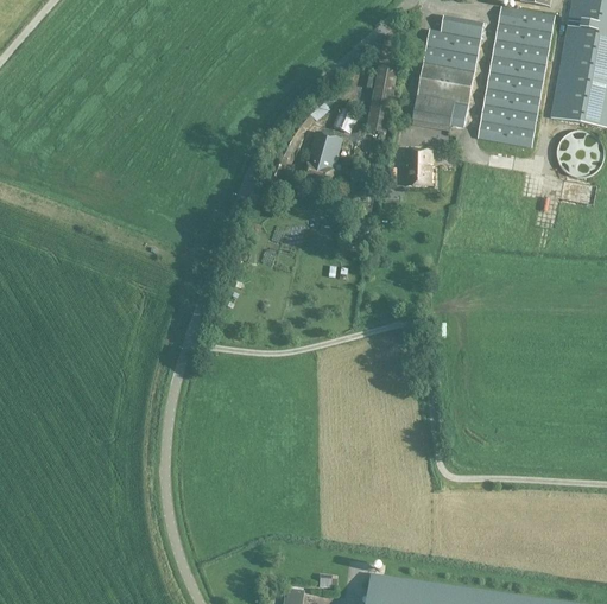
[(606,127),(606,0),(569,0),(549,116),(606,127)]
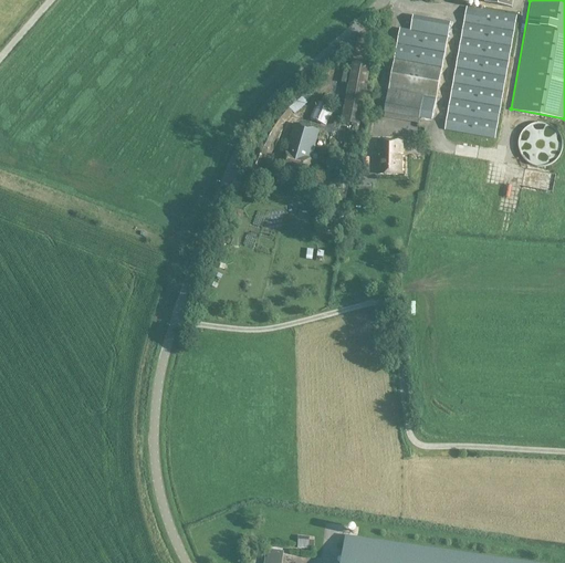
[(466,4),(443,127),(493,136),(515,13),(466,4)]
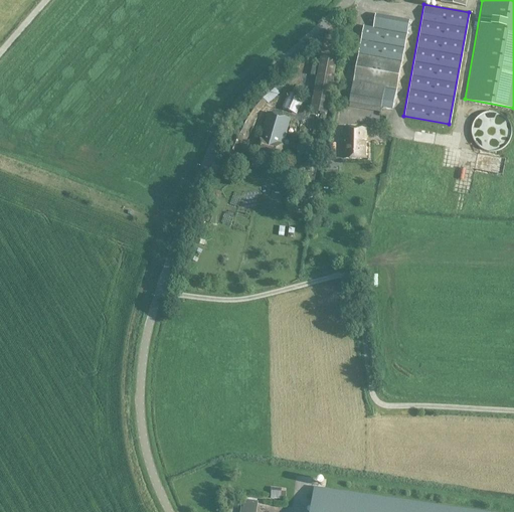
[(396,88),(408,19),(375,13),(372,25),(363,23),(353,79),(384,86),(396,88)]
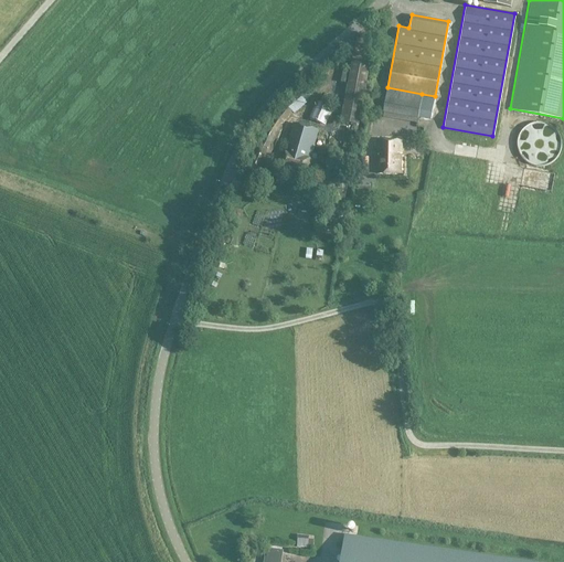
[(370,61),(351,57),(340,119),(358,123),(370,61)]
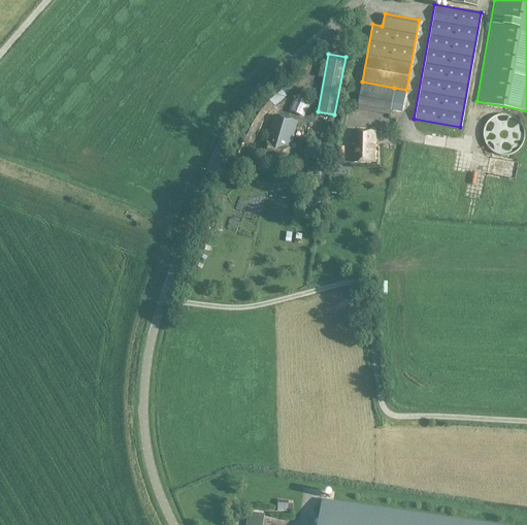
[(392,96),(394,88),(362,81),(358,103),(376,106),(379,94),(392,96)]
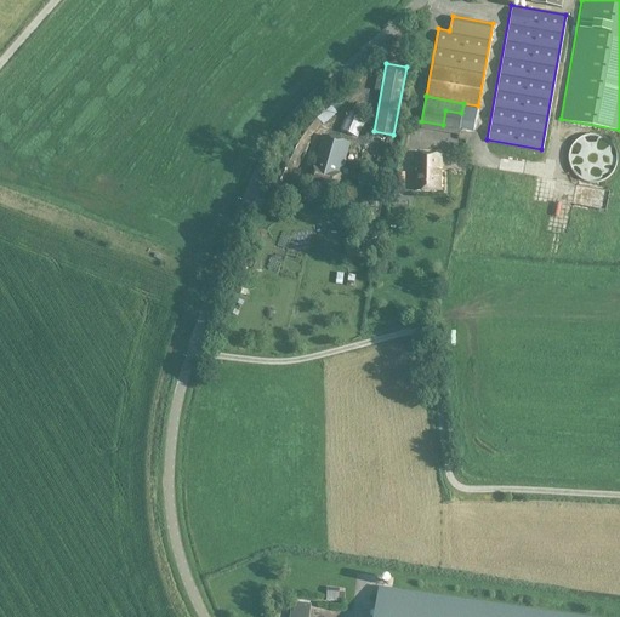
[(313,110),(303,121),(284,153),(276,169),(271,181),(286,188),(300,161),(310,138),(310,135),(320,121),(322,121),(322,123),(335,112),(325,101),(313,110)]
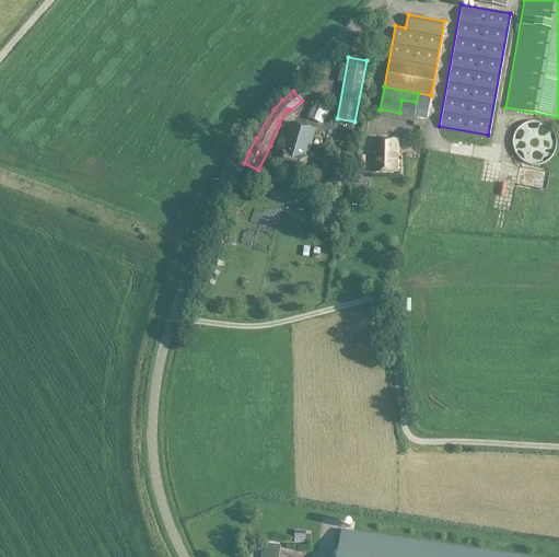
[(427,115),(431,95),(418,93),(416,102),(414,113),(427,115)]
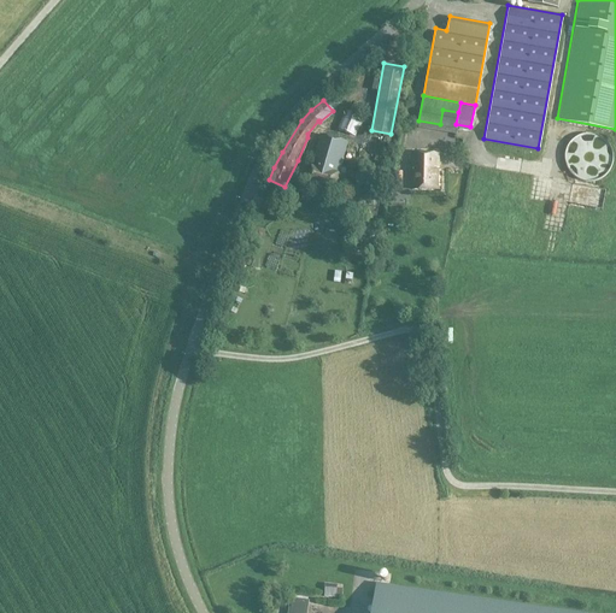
[(336,127),(355,134),(363,116),(345,107),(336,127)]
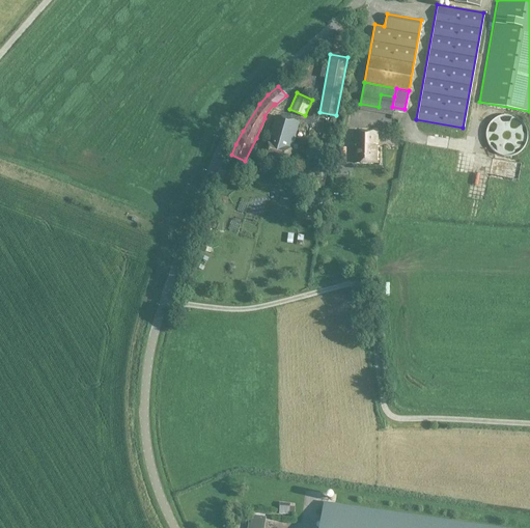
[(493,149),(499,153),(505,154),(511,153),(518,150),(522,146),(525,140),(526,134),(526,128),(524,122),(520,117),(514,114),(508,112),(502,113),(496,114),(492,118),(487,123),(485,131),(485,138),(489,144),(493,149)]
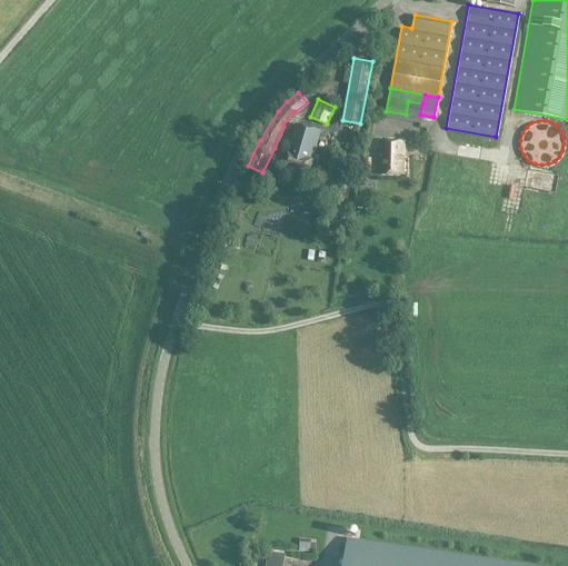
[(317,160),(311,158),(320,129),(296,121),(282,165),(307,172),(307,171),(314,174),(317,160)]
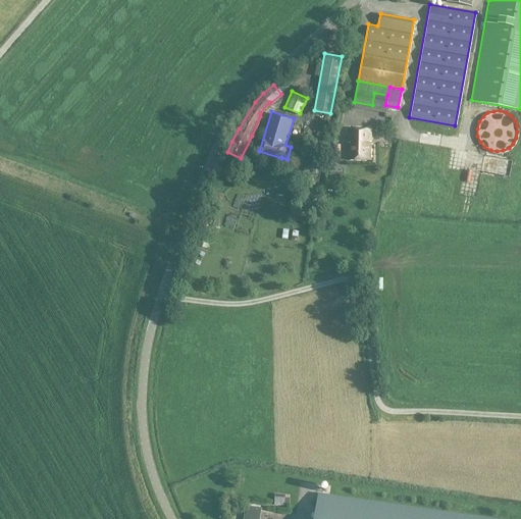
[(372,142),(369,142),(370,127),(348,127),(348,157),(372,158),(372,142)]
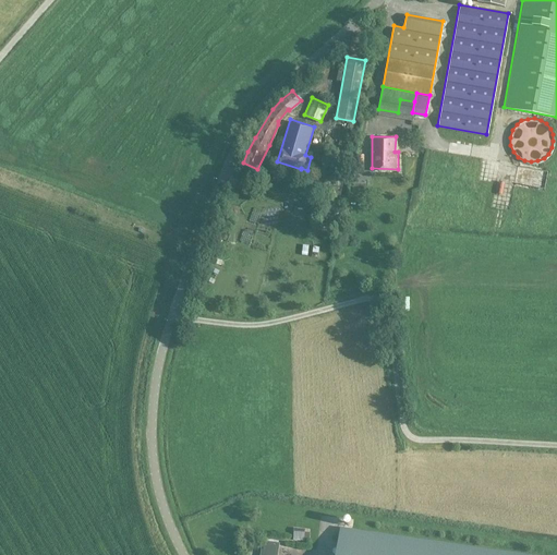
[(363,170),(364,154),(354,153),(354,170),(363,170)]
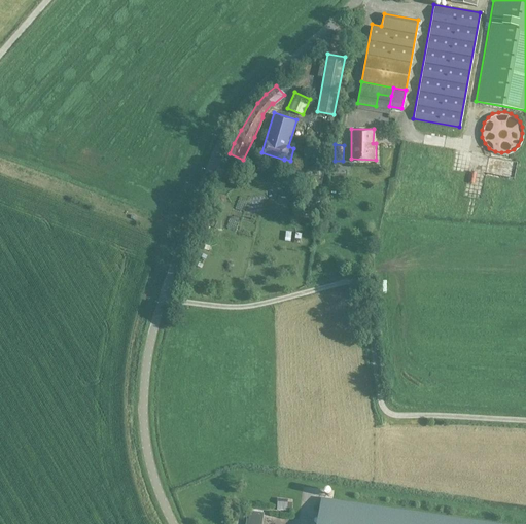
[(457,153),(456,165),(469,166),(469,154),(457,153)]
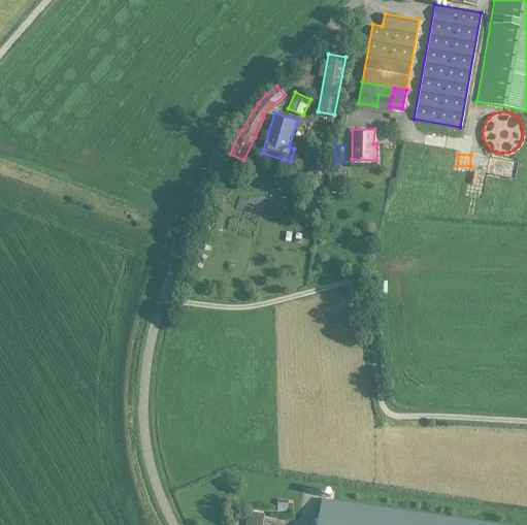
[(468,188),(484,190),(487,173),(470,171),(468,188)]
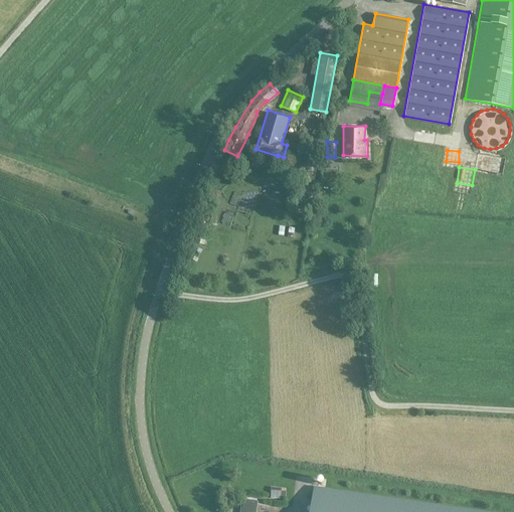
[(314,171),(299,169),(297,178),(313,180),(314,171)]
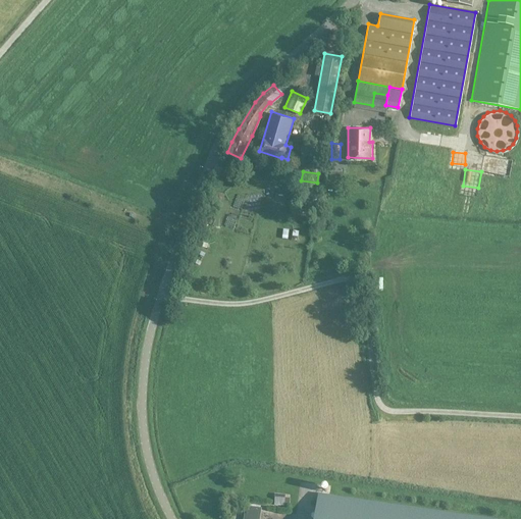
[(277,491),(277,500),(294,499),(294,490),(277,491)]
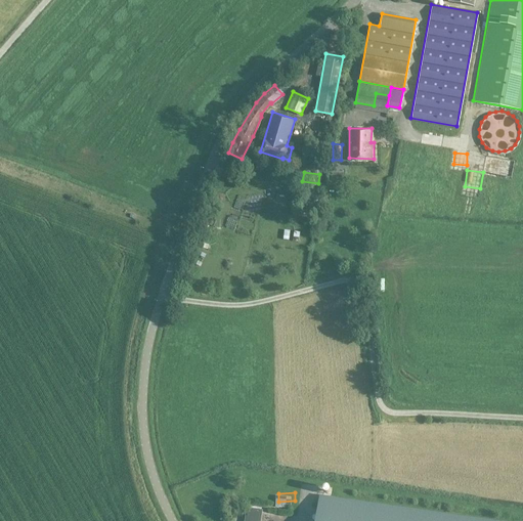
[(487,520),(321,496),(320,498),(321,498),(317,520),(487,520)]
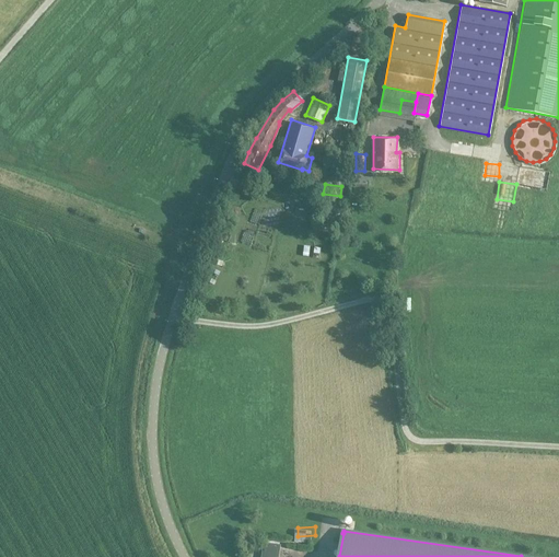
[(315,556),(317,538),(309,537),(306,555),(315,556)]
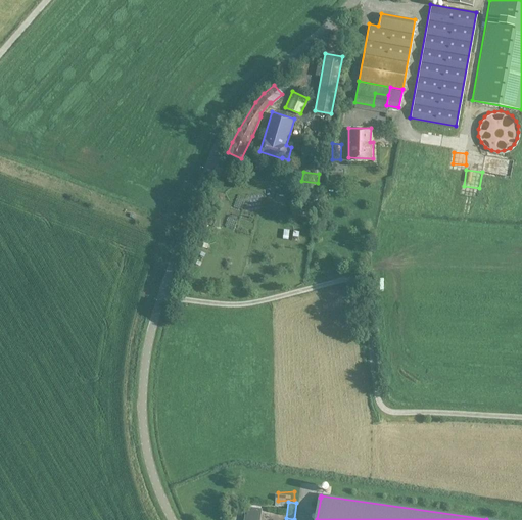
[(245,505),(242,519),(256,519),(258,507),(261,507),(245,505)]
